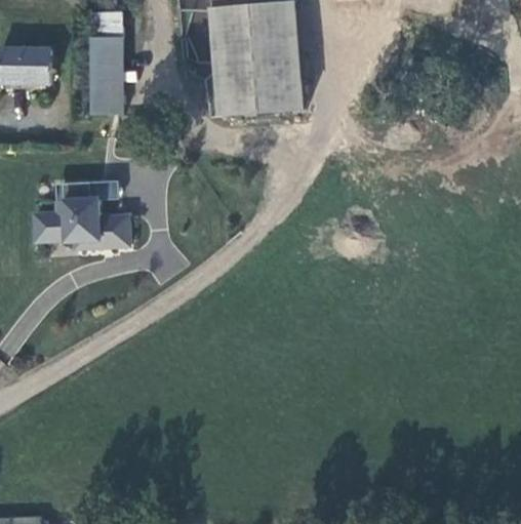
[(210,0),(222,116),(304,110),(294,2),(293,2),(292,0),(210,0)]
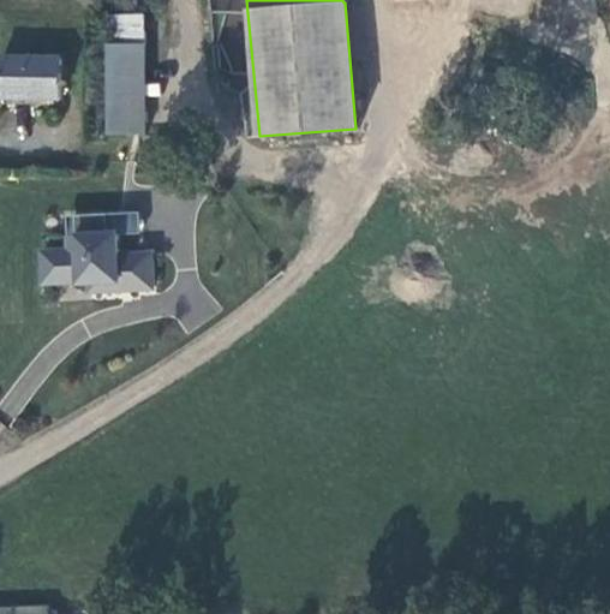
[(143,133),(142,43),(105,45),(106,133),(143,133)]
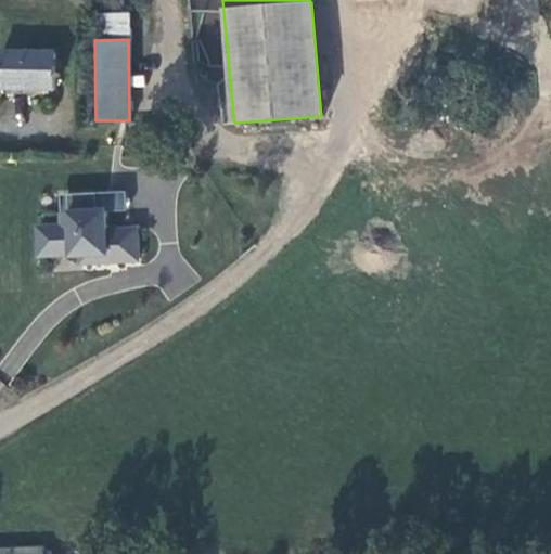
[(0,51),(0,88),(52,89),(53,52),(0,51)]
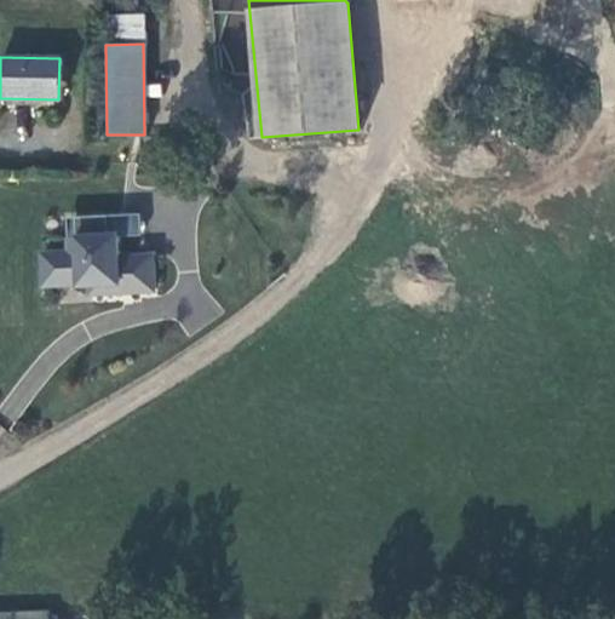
[(137,213),(104,215),(105,235),(116,235),(138,233),(137,213)]
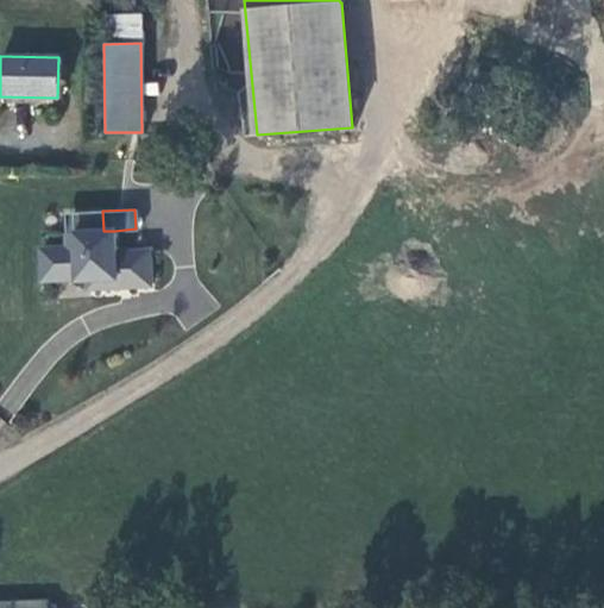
[(87,280),(87,288),(117,287),(115,276),(124,275),(125,283),(149,282),(148,250),(114,251),(114,231),(104,231),(102,211),(70,213),(71,232),(64,233),(64,248),(65,254),(61,255),(62,279),(76,277),(76,281),(87,280)]
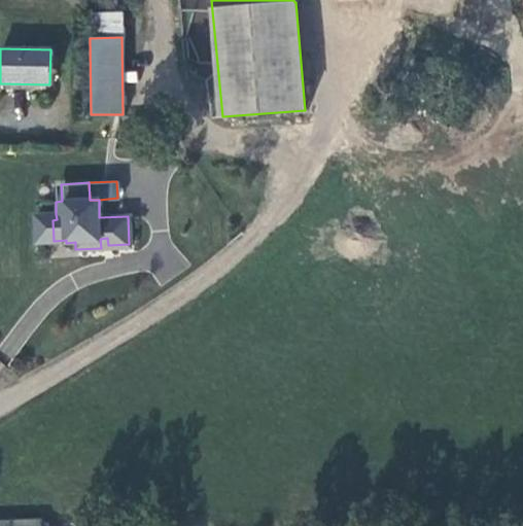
[(57,219),(56,214),(33,215),(34,242),(54,241),(53,220),(57,219)]
